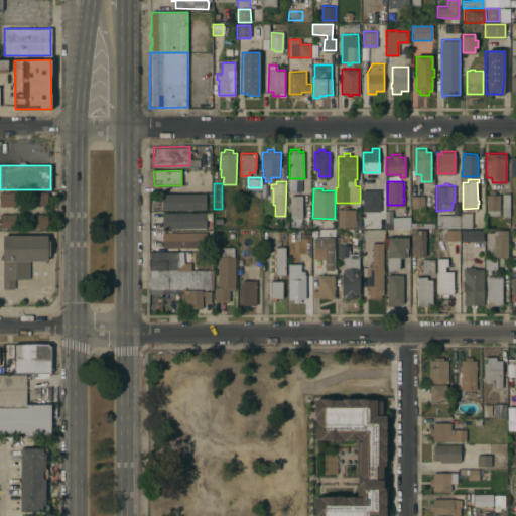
[(380,197),(381,197),(381,201),(380,201),(380,211),(362,211),(362,197),(361,197),(361,195),(363,195),(362,189),(380,189),(380,197)]
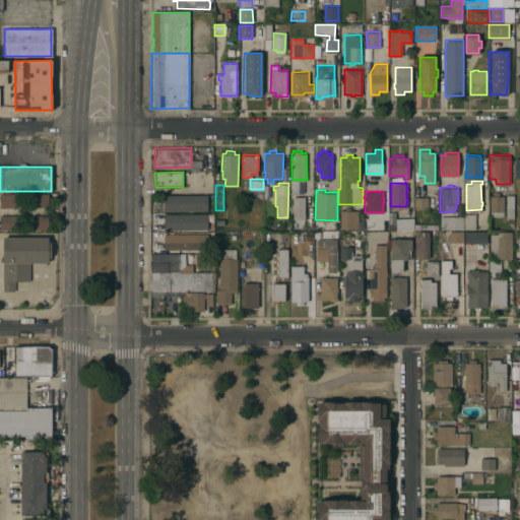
[(49,196),(51,196),(51,202),(49,202),(48,206),(33,206),(33,192),(49,193),(49,196)]
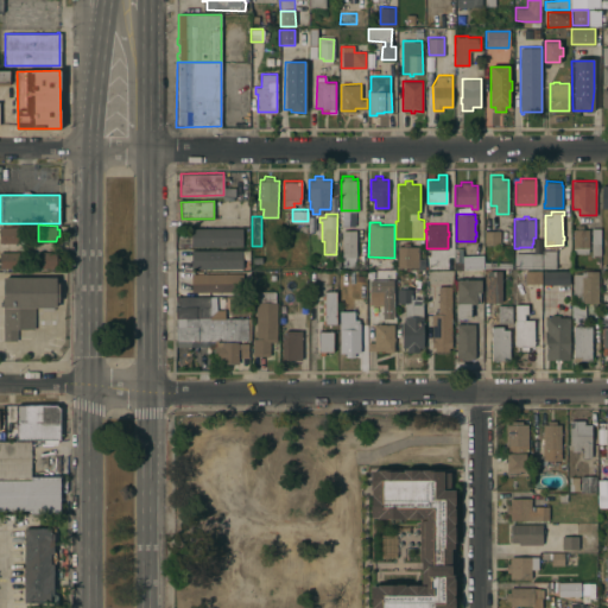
[(589,246),(588,246),(588,252),(572,252),(572,228),(577,228),(577,225),(583,225),(583,228),(589,228),(589,246)]
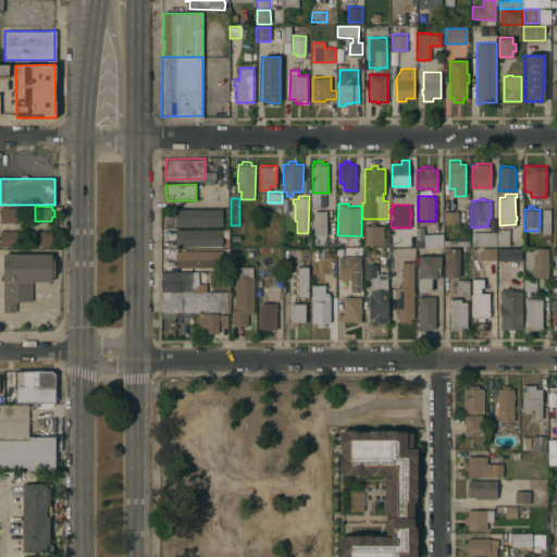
[(17,211),(20,211),(20,217),(17,217),(17,222),(0,222),(0,207),(17,207),(17,211)]
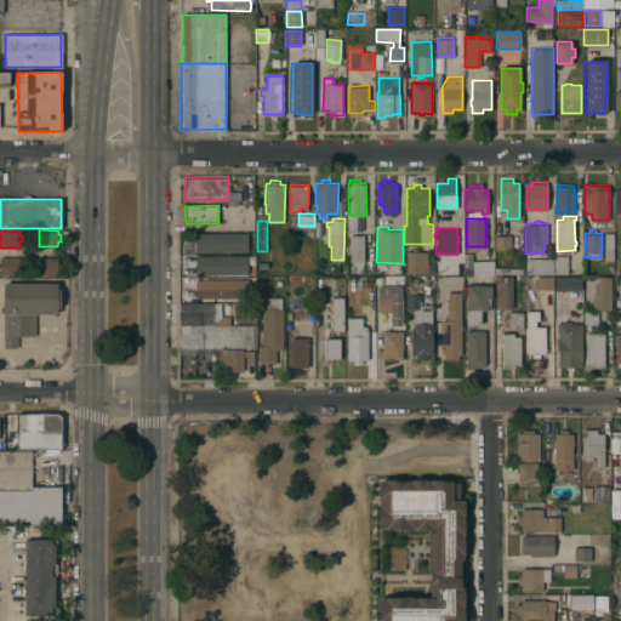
[(248,250),(195,251),(195,232),(248,232),(248,250)]
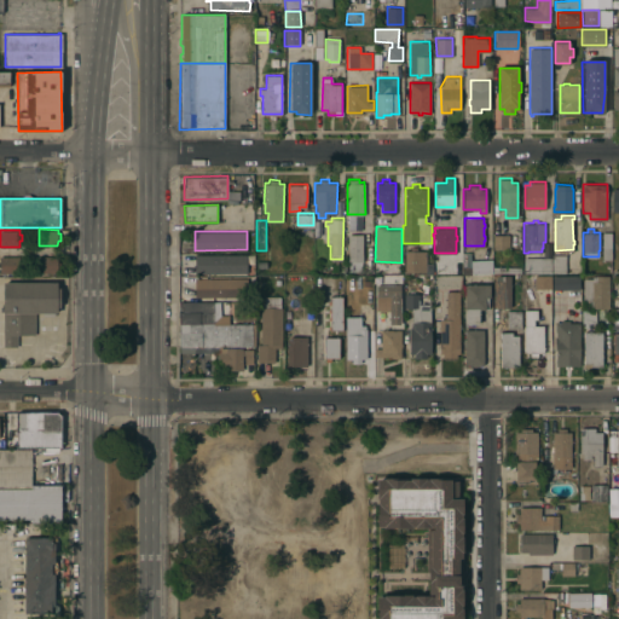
[(509,249),(493,248),(493,233),(502,233),(502,232),(507,232),(507,233),(509,233),(509,249)]
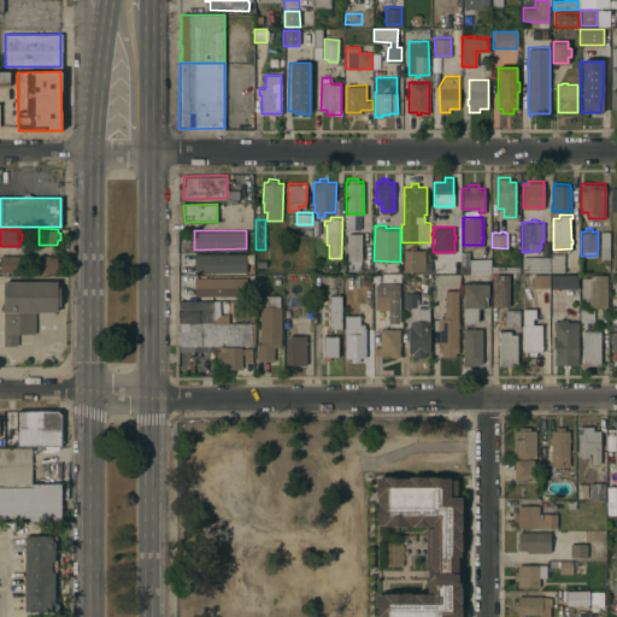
[(362,260),(360,260),(360,269),(348,269),(348,260),(347,260),(347,233),(362,233),(362,260)]
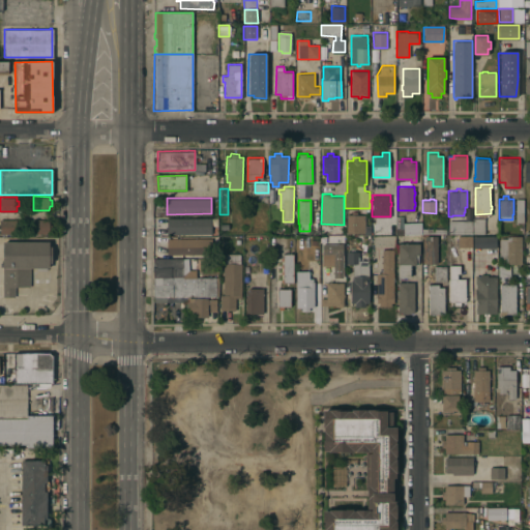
[(522,224),(522,200),(513,200),(513,224),(522,224)]
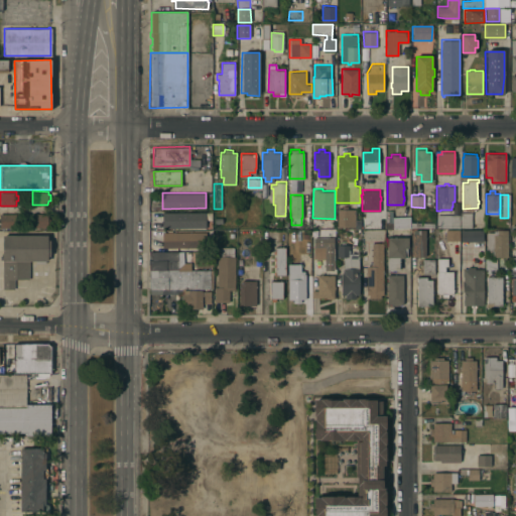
[(355,228),(355,227),(338,227),(338,208),(342,208),(342,206),(348,206),(348,208),(355,208),(355,219),(361,219),(361,228),(355,228)]
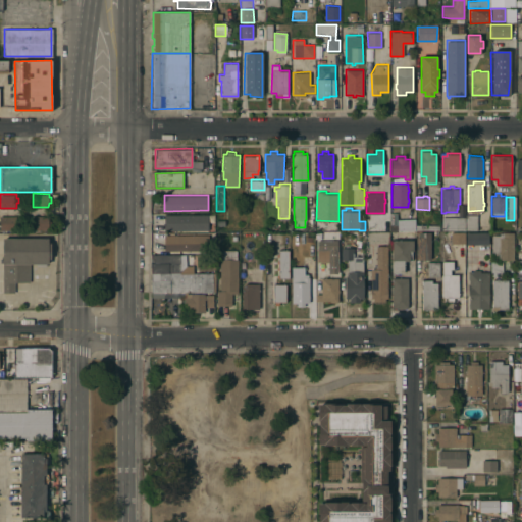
[(209,229),(164,229),(164,214),(208,214),(209,229)]
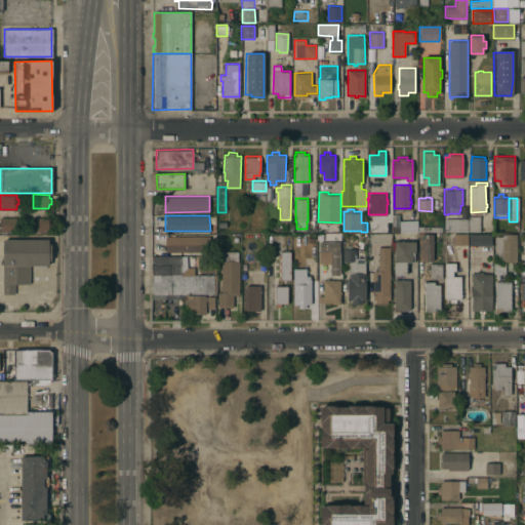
[(480,231),(469,231),(469,215),(480,215),(480,231)]
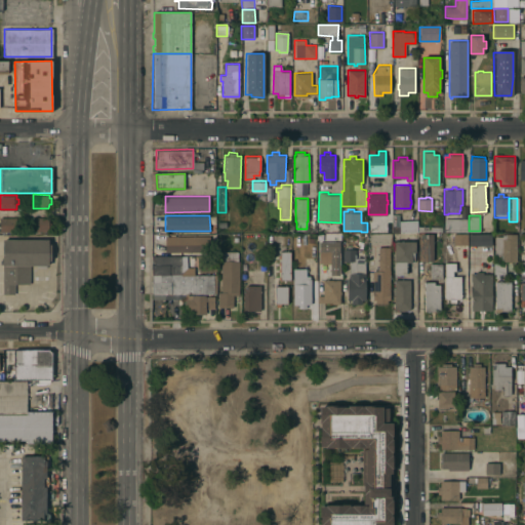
[(49,221),(51,221),(51,228),(49,228),(49,231),(33,231),(33,216),(49,216),(49,221)]
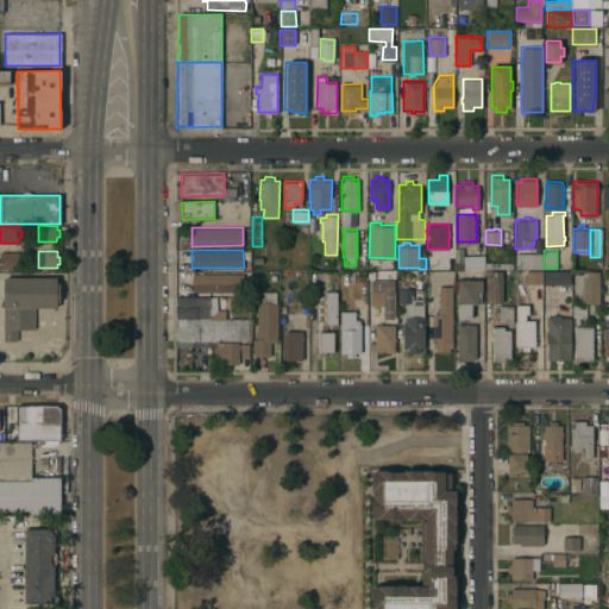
[(0,268),(0,252),(19,252),(19,258),(22,258),(22,264),(19,264),(19,268),(0,268)]
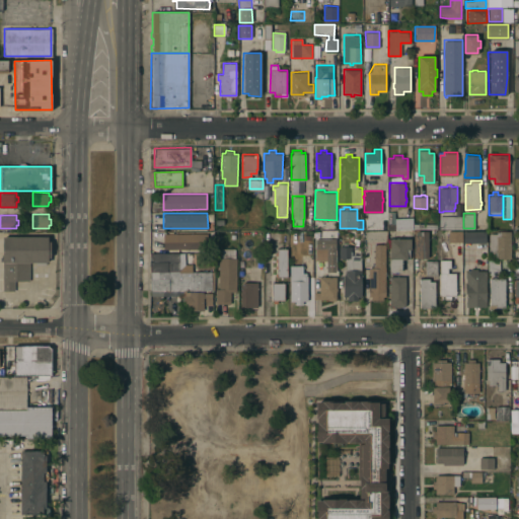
[(439,228),(439,215),(462,215),(462,228),(439,228)]
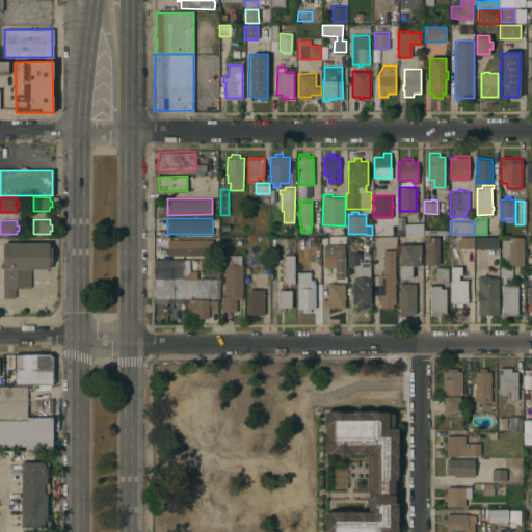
[(405,235),(404,222),(422,222),(423,224),(423,234),(405,235)]
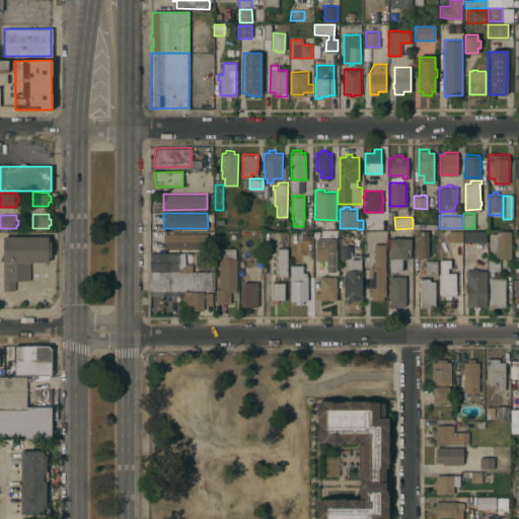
[(413,219),(415,219),(416,223),(437,223),(437,228),(413,228),(413,219)]
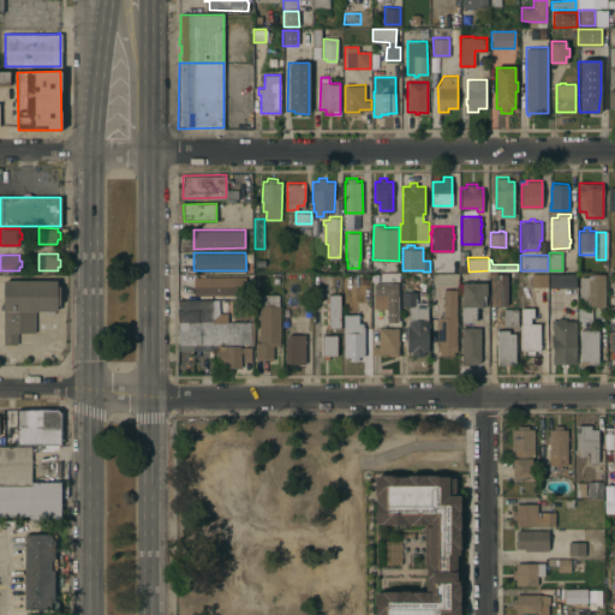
[(507,305),(490,304),(490,278),(493,278),(493,273),(507,273),(507,305)]
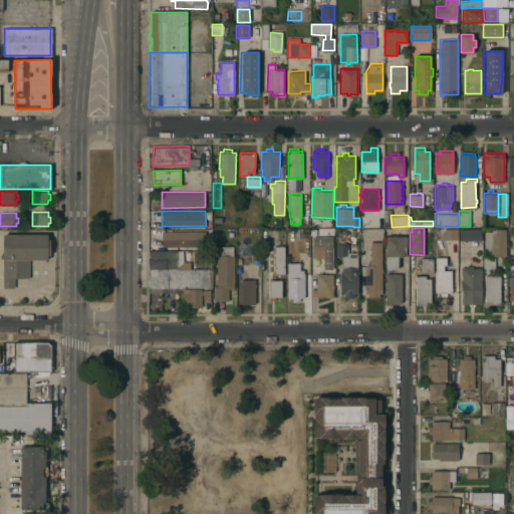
[(444,239),(444,228),(458,228),(458,239),(444,239)]
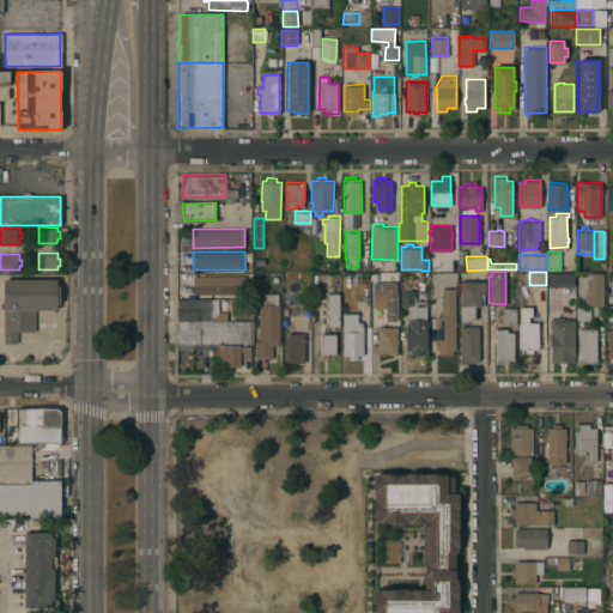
[(547,285),(547,272),(574,272),(574,285),(547,285)]
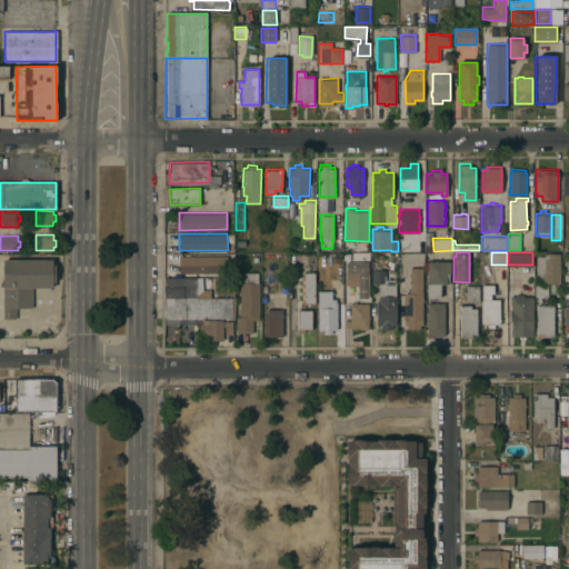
[(560,282),(545,282),(545,280),(536,280),(536,272),(537,272),(537,256),(539,256),(539,253),(547,253),(547,252),(560,252),(560,282)]
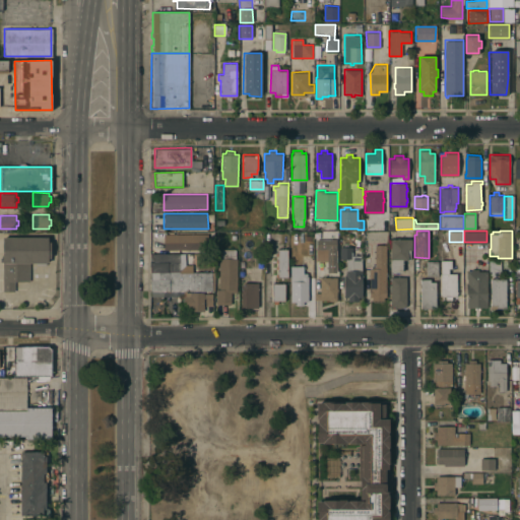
[(207,249),(165,249),(165,234),(207,234),(207,249)]
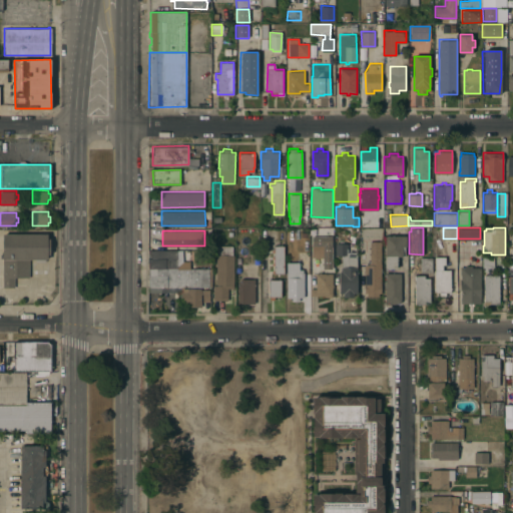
[(50,252),(48,252),(48,259),(46,259),(46,261),(36,261),(36,259),(29,259),(29,277),(14,277),(14,287),(2,287),(2,258),(0,258),(0,253),(3,253),(3,232),(48,232),(48,237),(50,237),(50,252)]
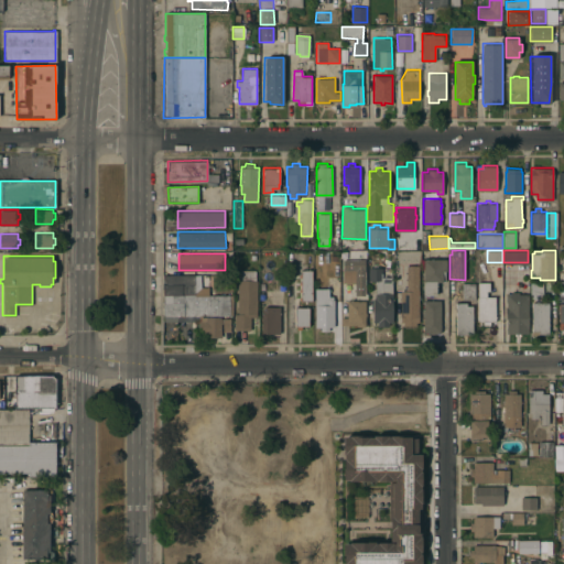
[(446,281),(436,281),(436,294),(424,294),(424,258),(446,258),(446,281)]
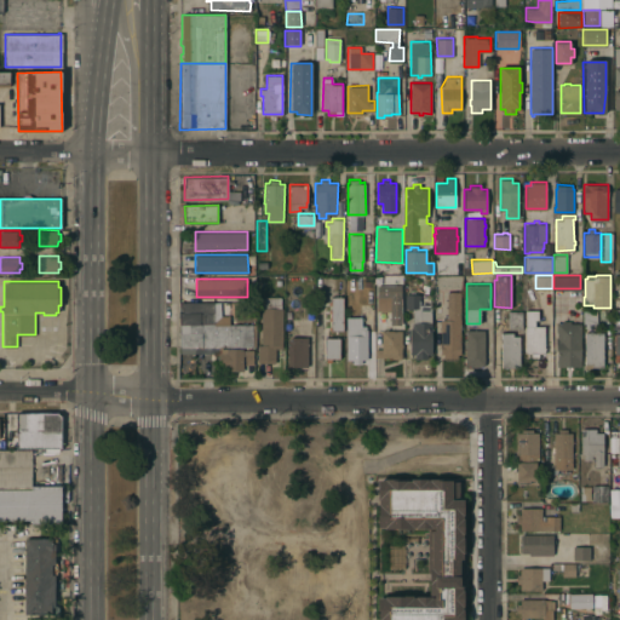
[(400,311),(400,325),(389,325),(389,311),(375,311),(375,286),(400,286),(400,311)]
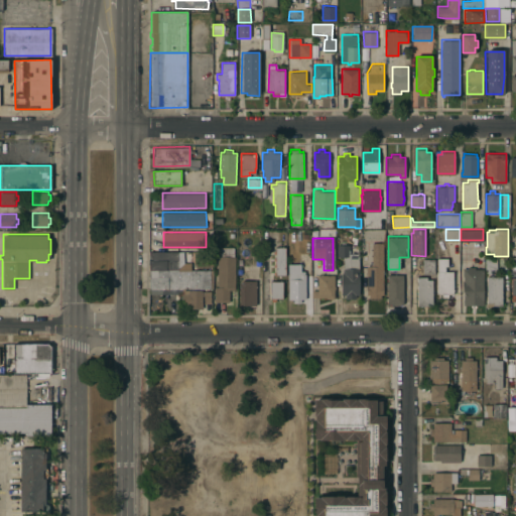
[(383,294),(381,294),(381,297),(369,297),(369,294),(367,294),(367,265),(370,265),(370,264),(372,264),(372,242),(383,242),(383,294)]
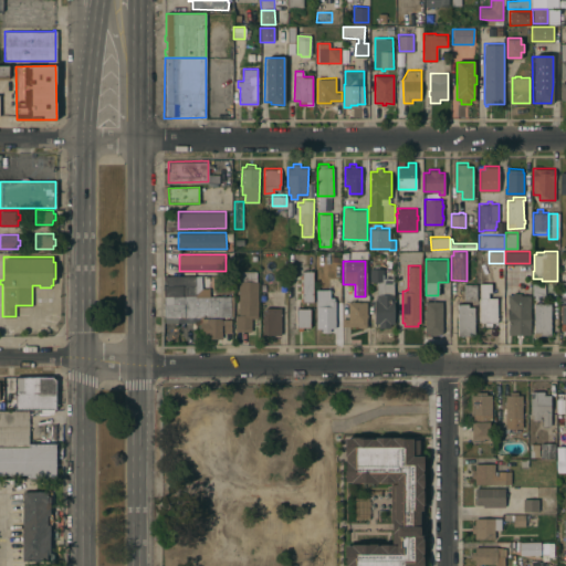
[(394,323),(390,323),(390,326),(378,326),(378,323),(374,323),(374,299),(377,299),(377,281),(369,281),(369,268),(384,268),(384,276),(394,276),(394,323)]
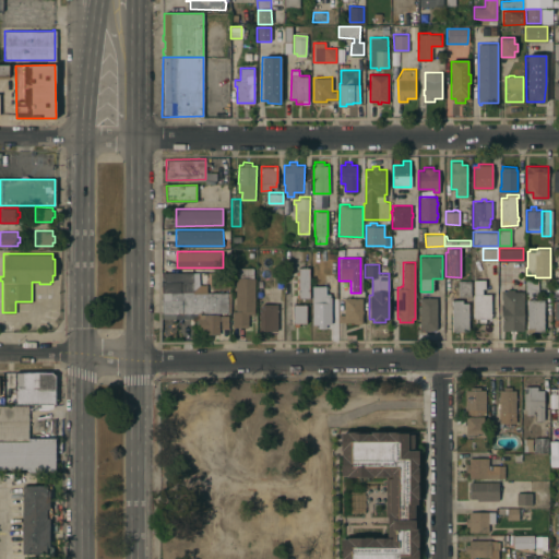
[(254,313),(249,313),(249,326),(233,326),(233,310),(236,310),(236,277),(239,277),(239,266),(253,266),(253,277),(254,277),(254,313)]
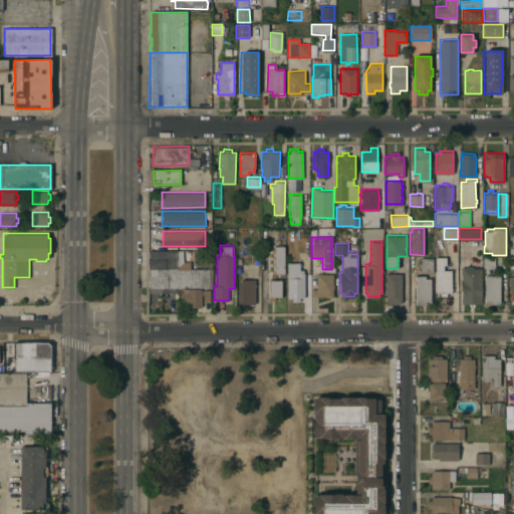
[(285,273),(274,273),(273,273),(273,270),(274,270),(274,265),(273,265),(273,263),(274,263),(274,259),(272,259),(272,256),(274,256),(274,252),(273,252),(273,249),(274,249),(274,245),(284,245),(285,273)]
